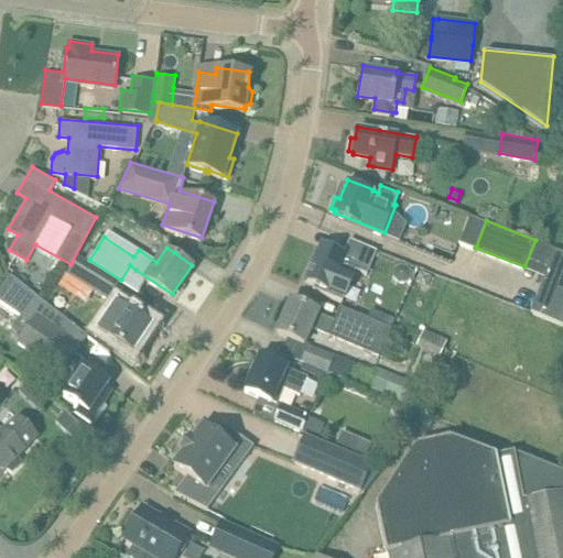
[(315,282),(313,286),(343,298),(356,267),(367,272),(377,248),(350,237),(343,253),(321,243),(306,279),(315,282)]
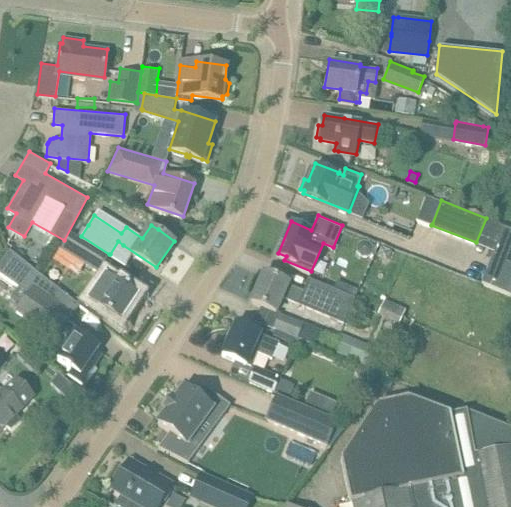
[(510,228),(504,225),(482,281),(510,293),(510,228)]
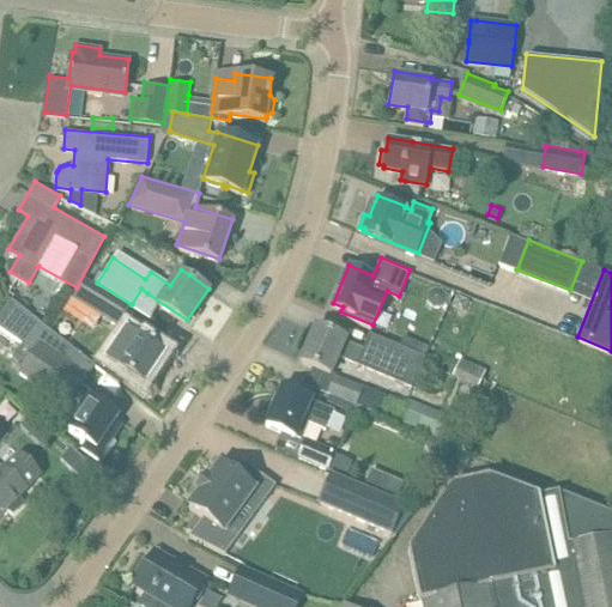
[(85,275),(74,295),(120,323),(131,305),(132,304),(131,304),(97,283),(92,280),(85,275)]
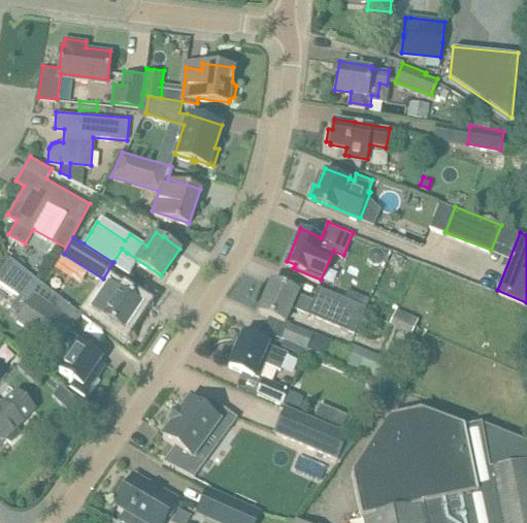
[(385,251),(381,247),(374,246),(369,250),(369,257),(373,262),(380,262),(385,258),(385,251)]
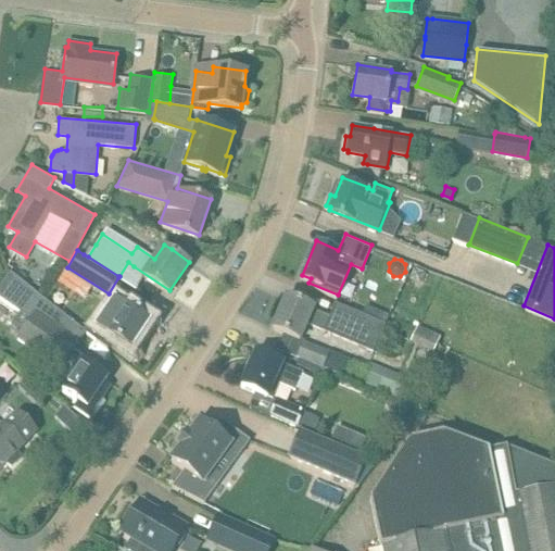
[(11,268),(0,282),(0,295),(11,303),(21,309),(12,322),(17,325),(22,328),(17,335),(16,336),(20,337),(61,366),(63,364),(74,372),(63,389),(78,400),(75,404),(89,414),(104,393),(99,389),(108,377),(97,370),(99,365),(74,348),(87,328),(68,316),(11,268)]
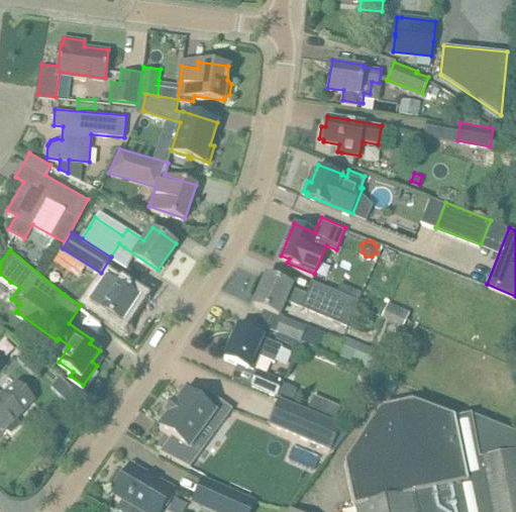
[(347,324),(358,299),(313,279),(308,292),(291,285),(283,281),(267,274),(254,303),(279,314),(286,298),(347,324)]
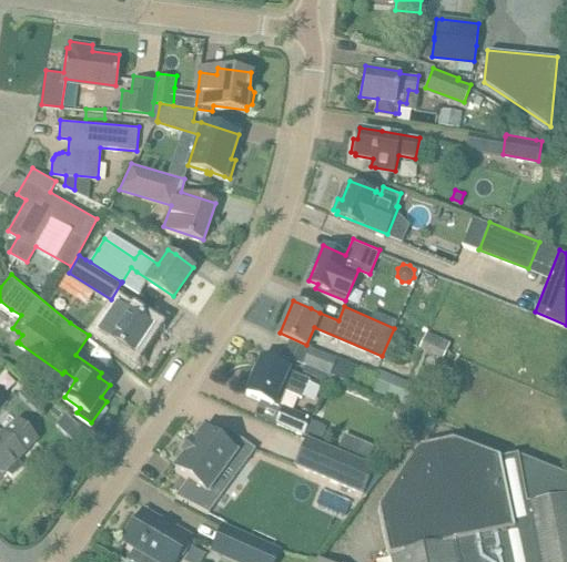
[(130,313),(117,303),(99,330),(133,355),(152,327),(131,312),(130,313)]
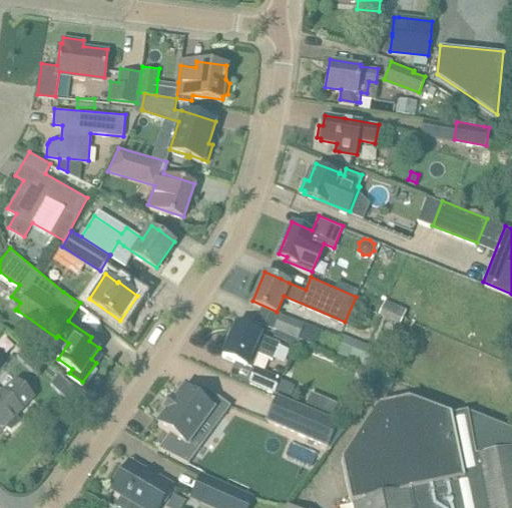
[(399,319),(405,307),(387,298),(382,311),(399,319)]
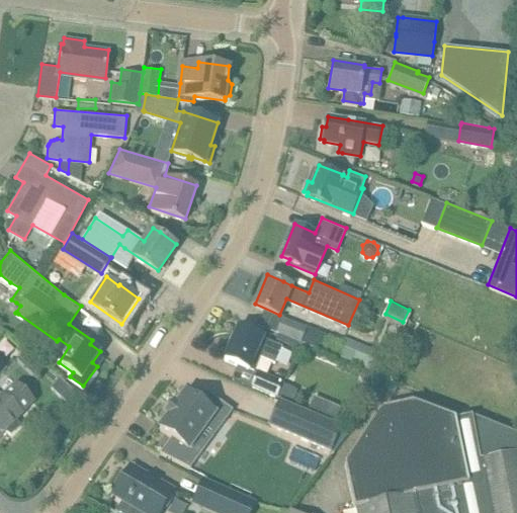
[(309,326),(285,317),(276,338),(297,346),(299,340),(302,341),(309,326)]
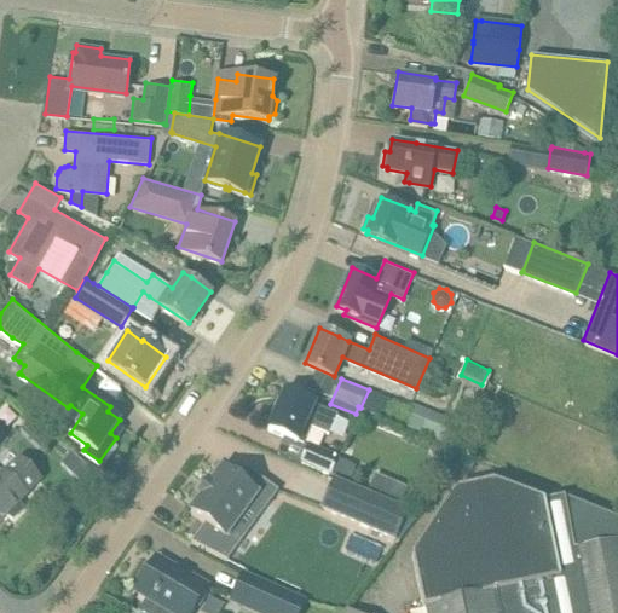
[(315,402),(286,388),(269,427),(299,440),(299,439),(304,441),(312,424),(329,432),(338,411),(315,402)]
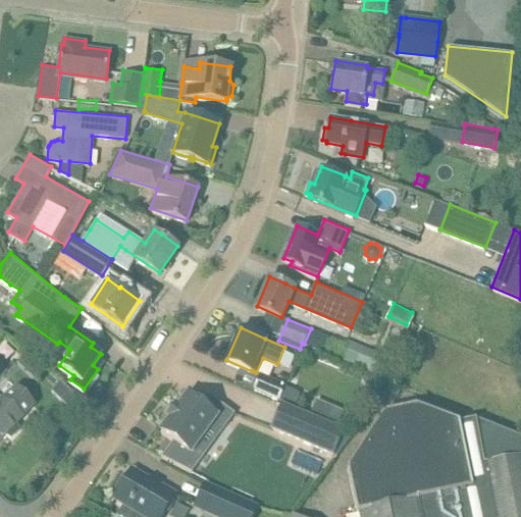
[(393,357),(347,338),(340,356),(385,375),(393,357)]
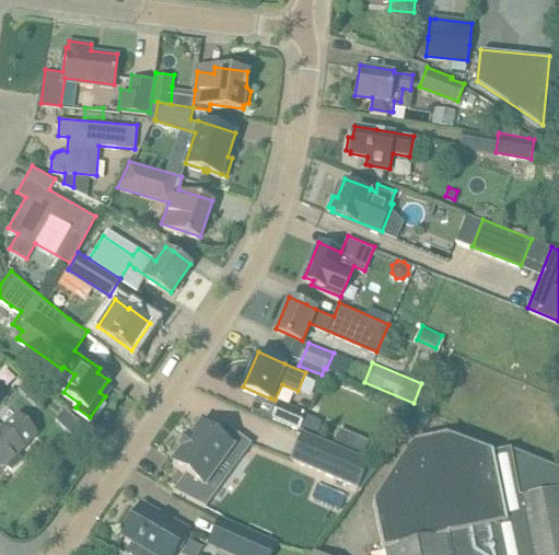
[(316,434),(322,418),(306,412),(306,411),(280,399),(271,416),(299,428),(300,427),(316,434)]
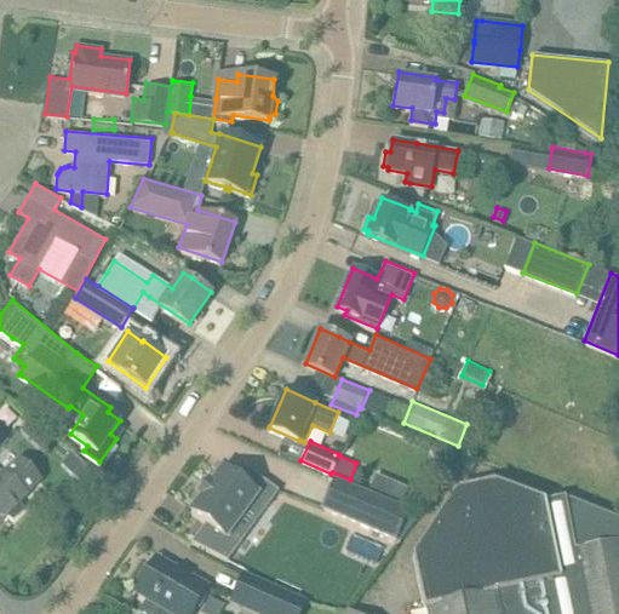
[(62,462),(74,472),(85,460),(73,449),(62,462)]
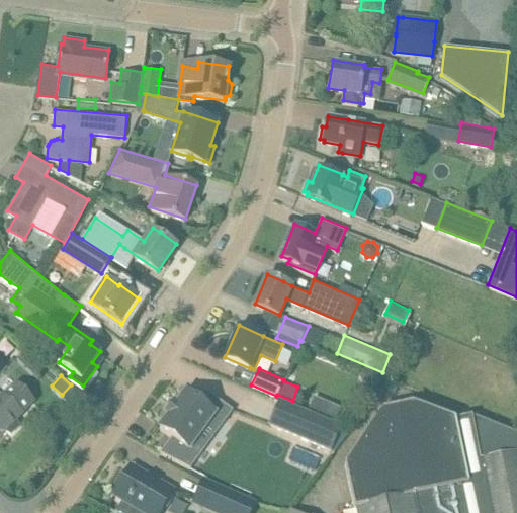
[(0,434),(5,429),(11,432),(21,423),(17,417),(35,399),(16,378),(4,392),(3,391),(0,394),(0,434)]
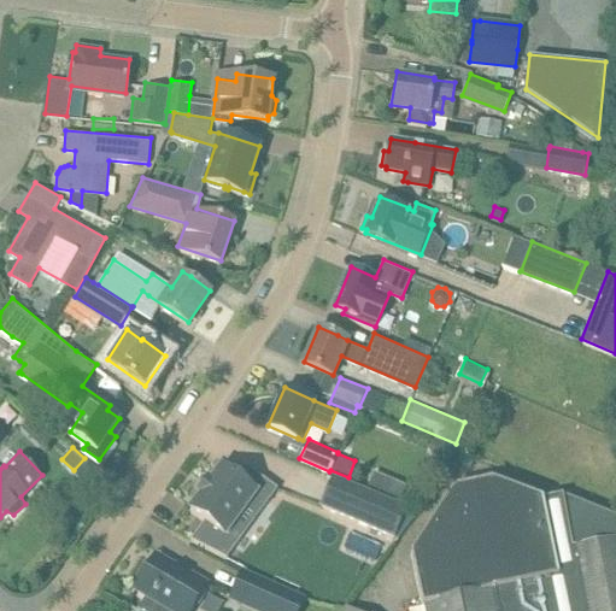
[(246,532),(234,523),(250,500),(262,507),(279,485),(246,463),(236,476),(222,465),(211,481),(209,479),(200,491),(203,493),(192,509),(206,518),(193,539),(228,556),(246,532)]
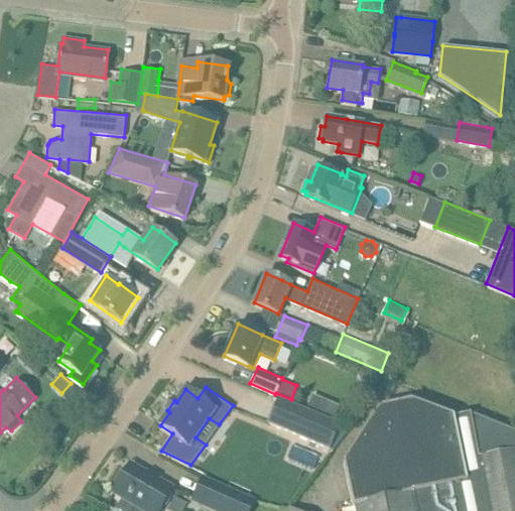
[(313,392),(305,409),(326,417),(333,400),(313,392)]
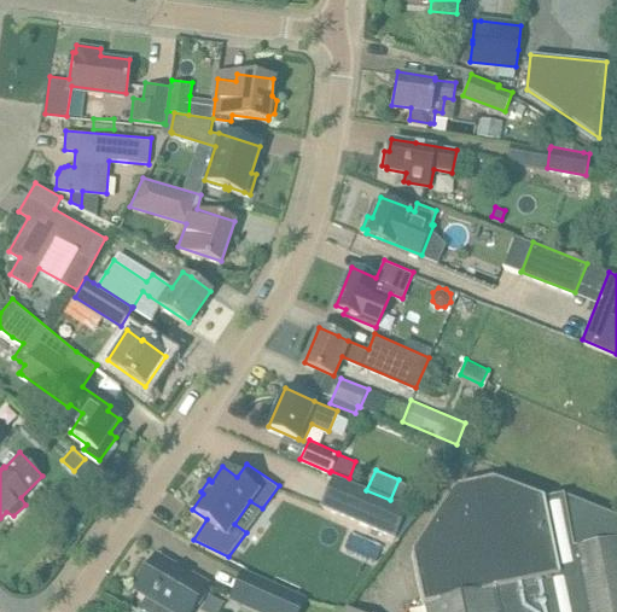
[(335,477),(322,505),(394,535),(406,507),(390,500),(366,490),(335,477)]
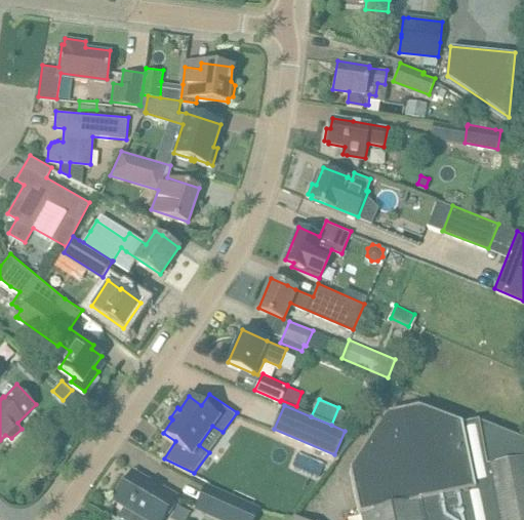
[(461,423),(418,406),(386,412),(351,467),(362,519),(523,519),(523,437),(478,420),(461,423)]
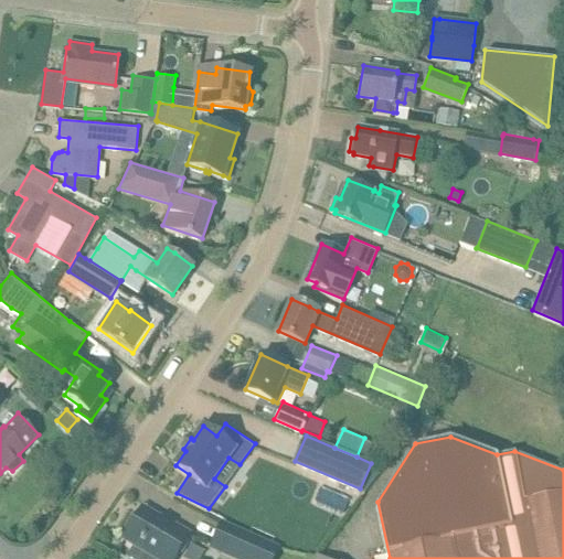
[(172,558),(189,533),(144,506),(125,536),(135,541),(127,555),(136,558),(172,558)]
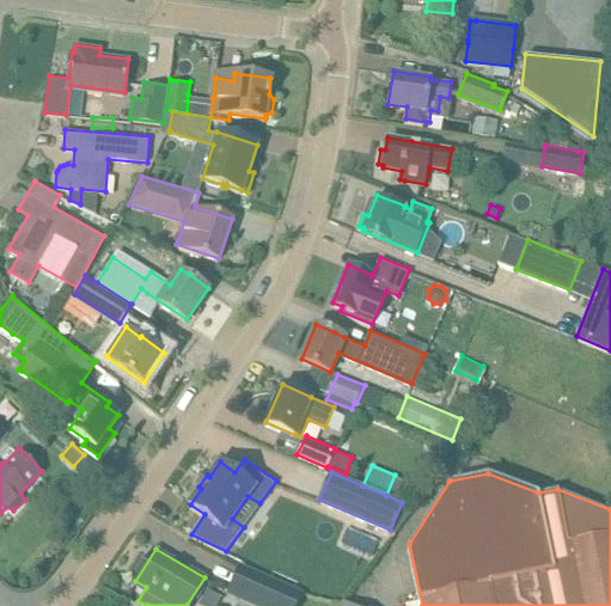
[(264,605),(295,605),(303,592),(240,564),(228,591),(264,605)]
